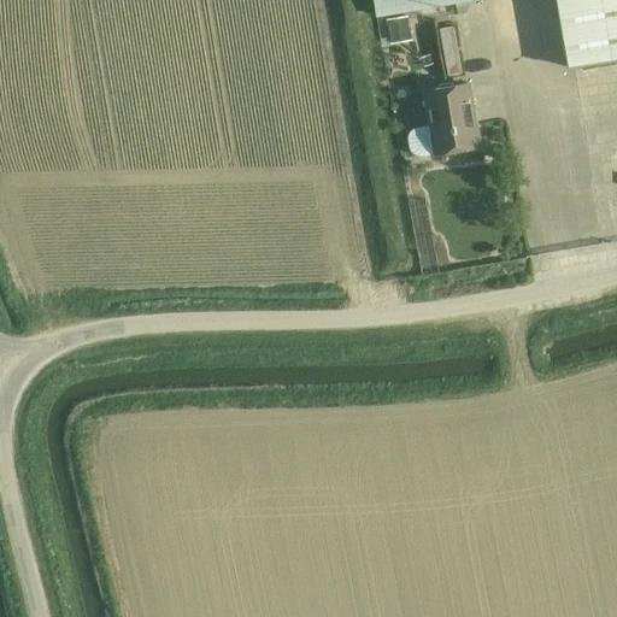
[(374,0),(377,16),(456,3),(466,1),(470,0),(374,0)]
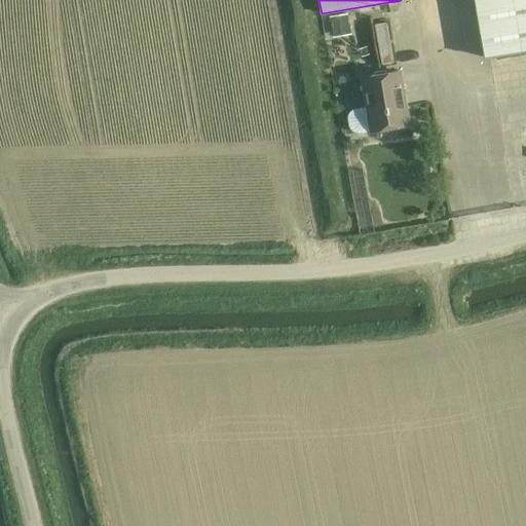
[(525,0),(475,0),(486,58),(525,50),(525,0)]
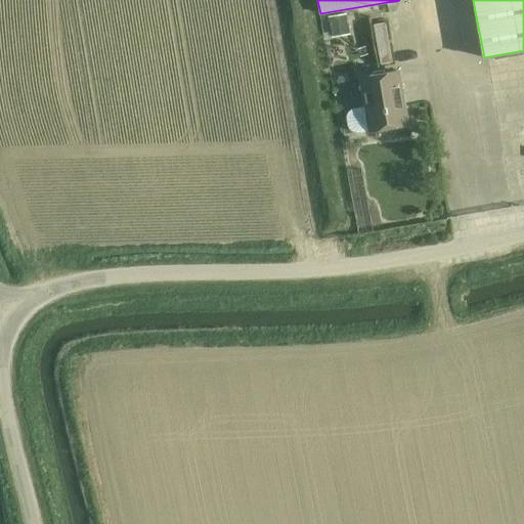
[(396,1),(387,2),(389,12),(398,11),(396,1)]
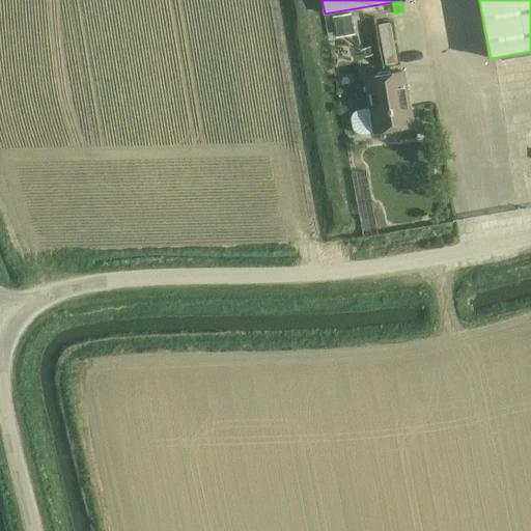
[(333,17),(336,37),(354,34),(351,14),(333,17)]
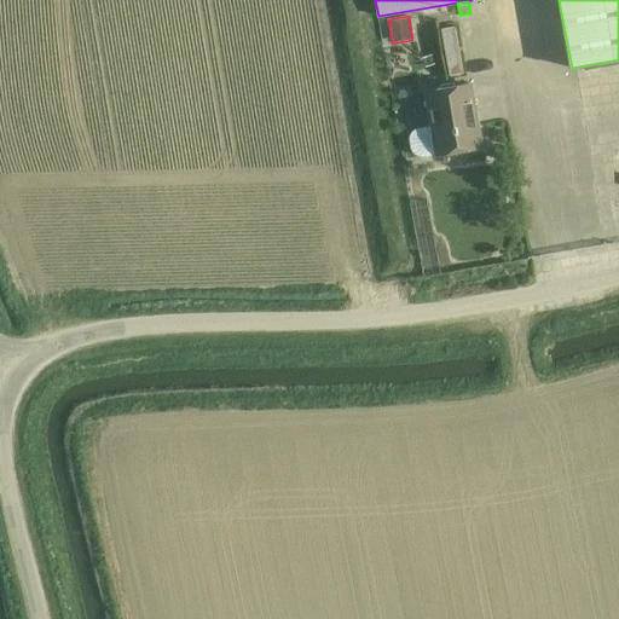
[(464,74),(456,27),(441,29),(450,76),(464,74)]
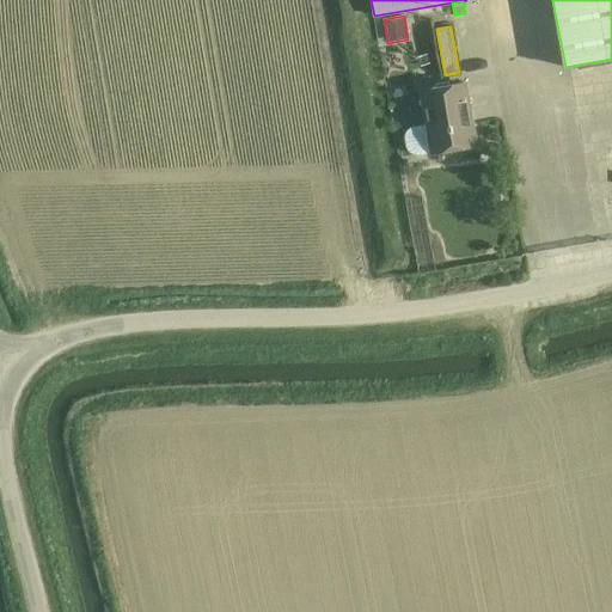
[(407,133),(404,139),(407,150),(409,153),(416,155),(433,153),(476,145),(465,84),(422,91),(428,126),(411,128),(407,133)]
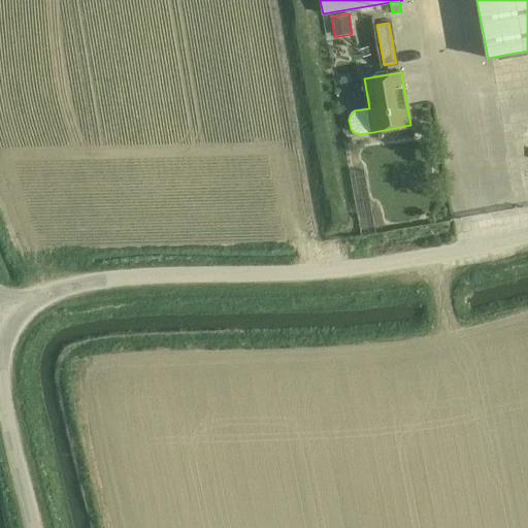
All buildings are outlined.
